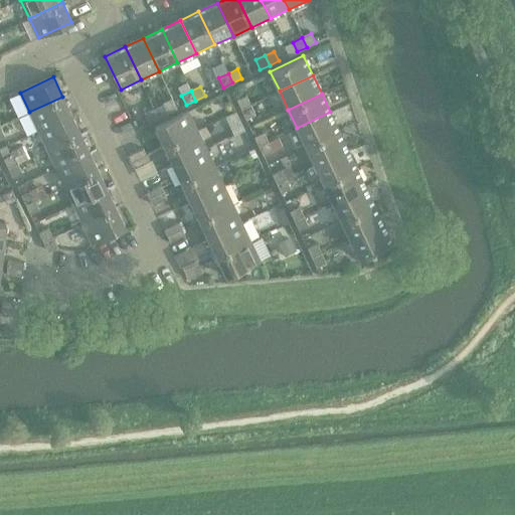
[(236,100),(241,109),(250,105),(246,96),(236,100)]
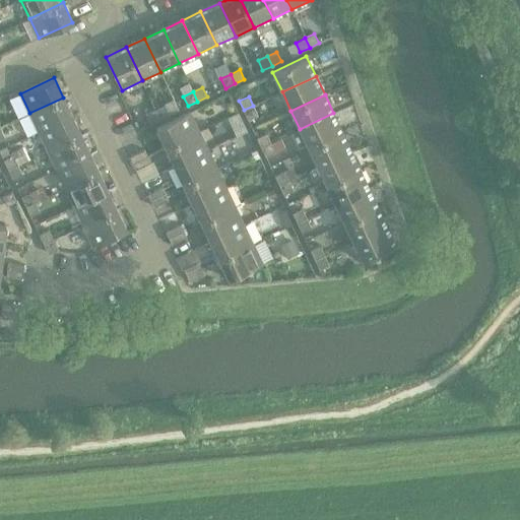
[(63,98),(29,113),(39,132),(72,116),(63,98)]
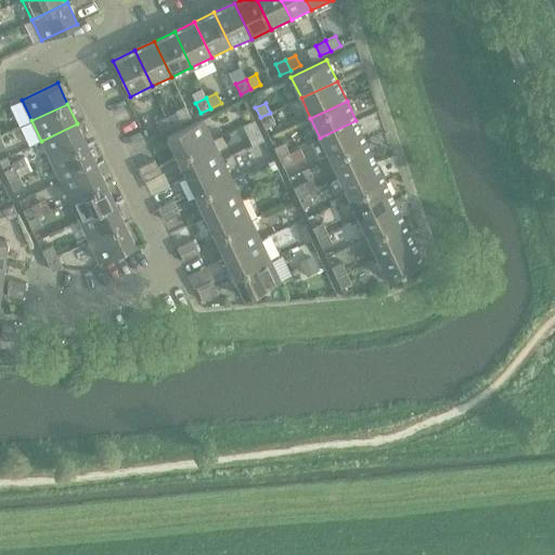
[(176,112),(166,117),(170,128),(181,123),(176,112)]
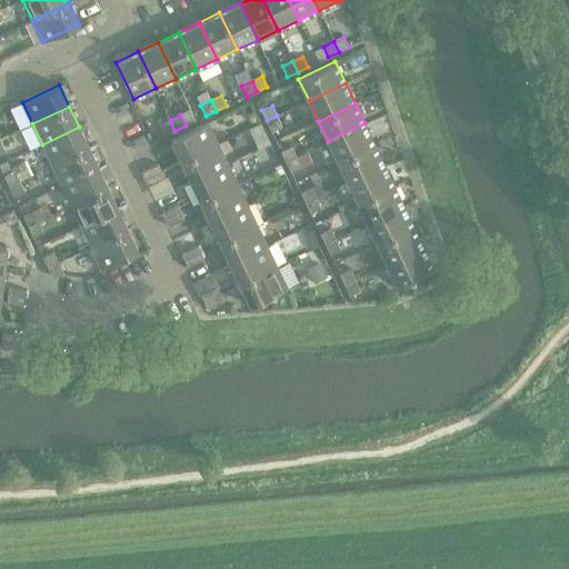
[(277,116),(267,120),(271,131),(282,126),(277,116)]
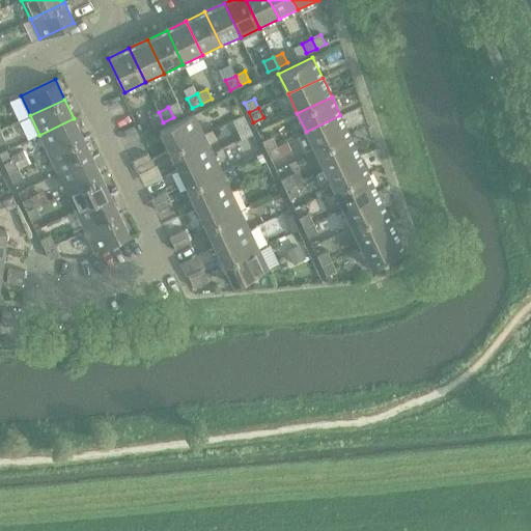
[(163,122),(159,112),(148,116),(154,127),(163,122)]
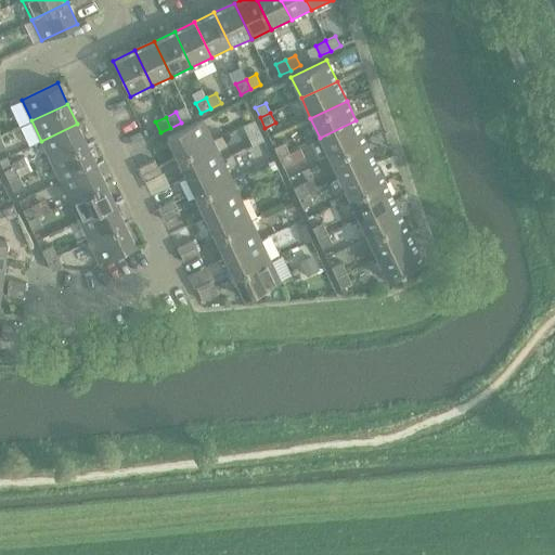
[(167,137),(177,157),(213,140),(203,119),(167,137)]
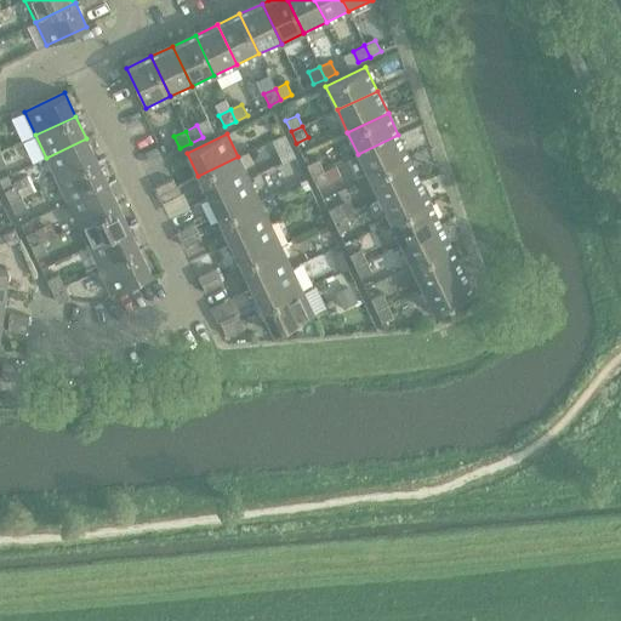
[(398,135),(358,154),(369,177),(409,158),(398,135)]
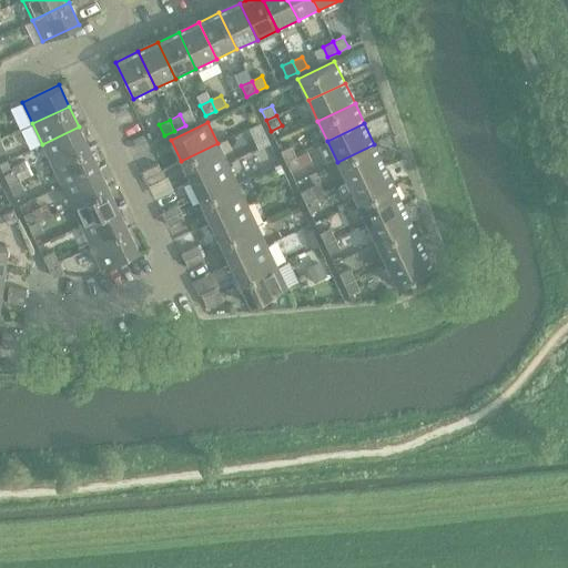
[(79,127),(42,144),(52,164),(89,146),(79,127)]
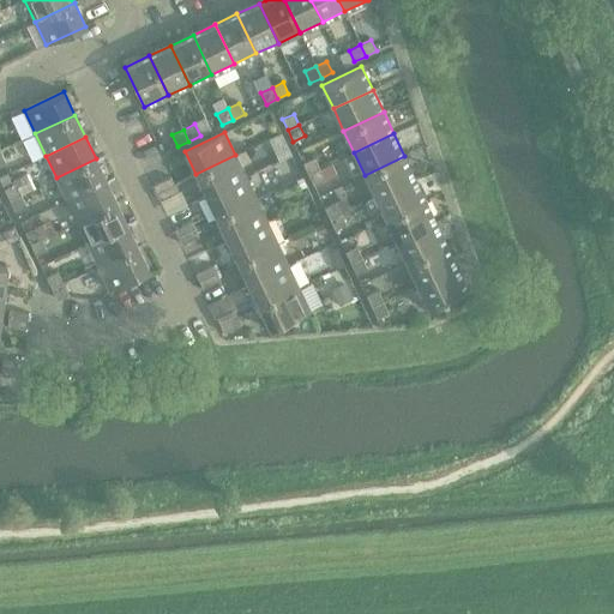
[(235,155),(196,174),(206,196),(246,178),(235,155)]
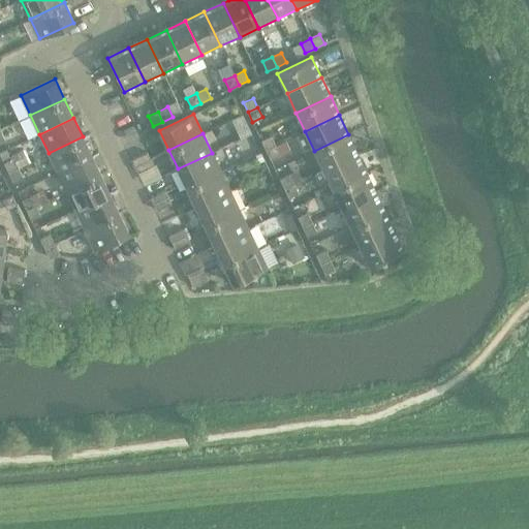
[(348,134),(314,151),(323,169),(358,153),(348,134)]
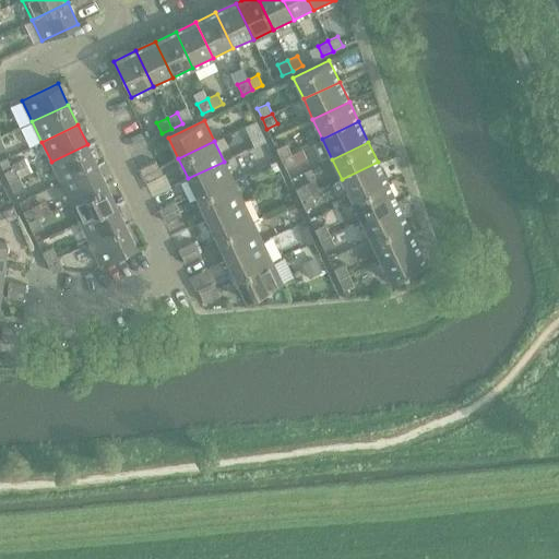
[(276,149),(281,158),(292,154),(286,143),(276,149)]
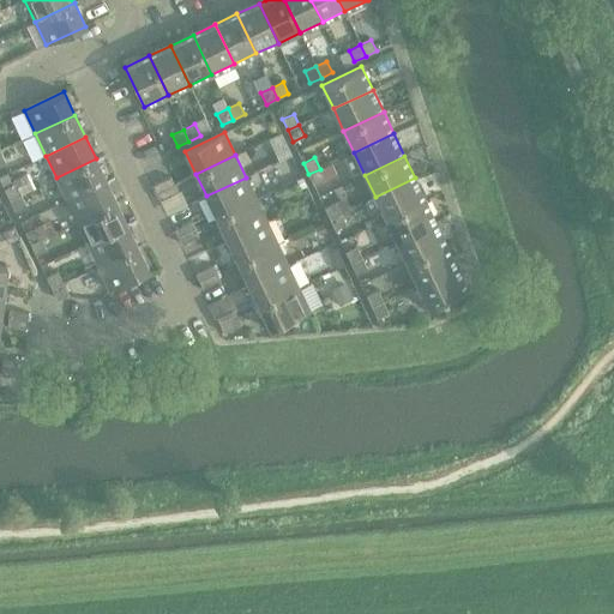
[(96,158),(56,178),(66,199),(107,181),(96,158)]
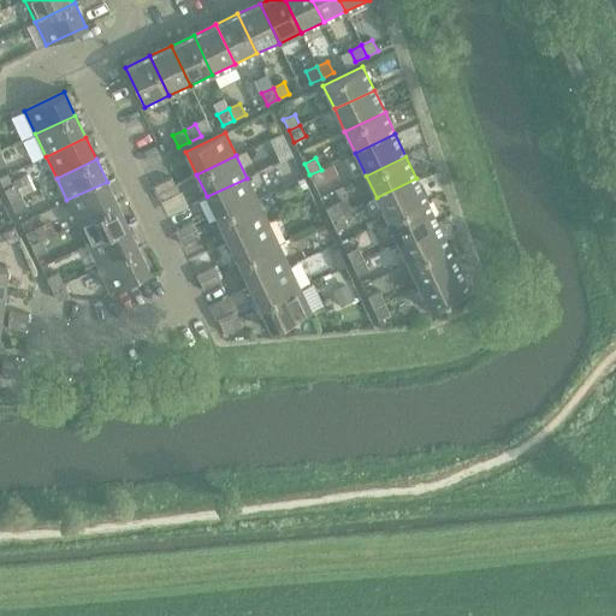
[(321,170),(309,175),(315,187),(326,181),(321,170)]
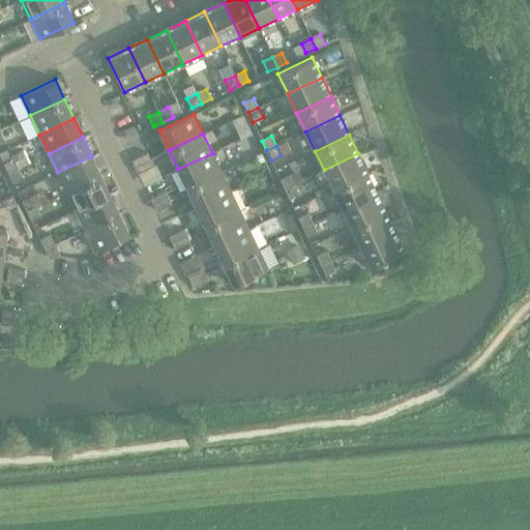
[(23,149),(11,154),(13,158),(18,168),(29,163),(23,149)]
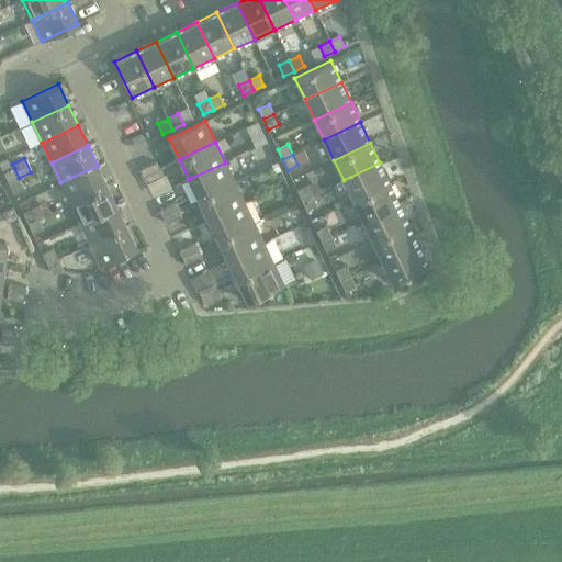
[(156,163),(148,166),(155,179),(163,176),(156,163)]
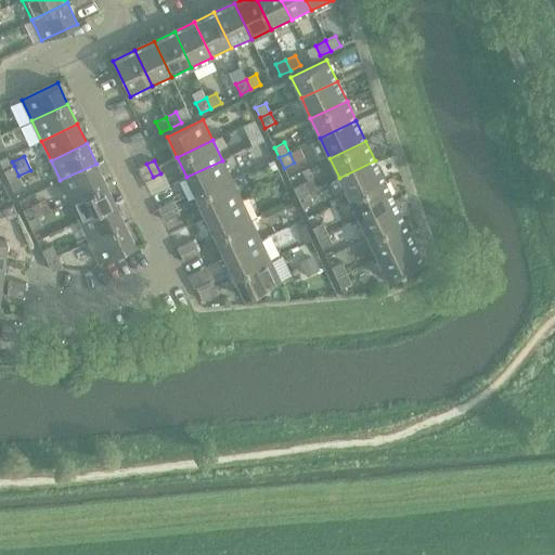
[(222,160),(186,177),(196,197),(232,180),(222,160)]
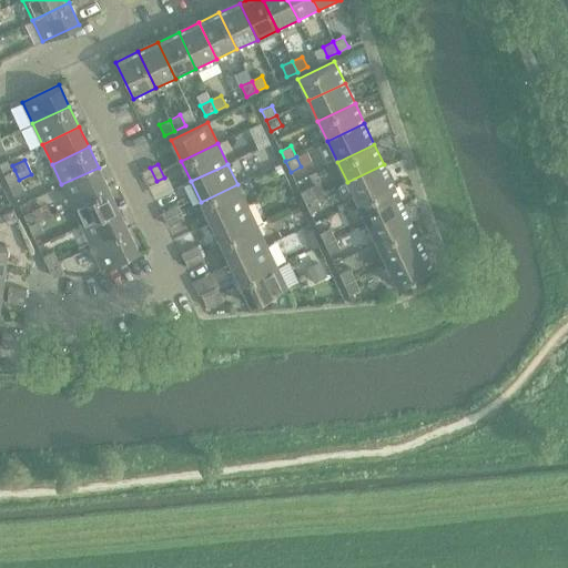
[(384,164),(347,182),(357,202),(394,185),(384,164)]
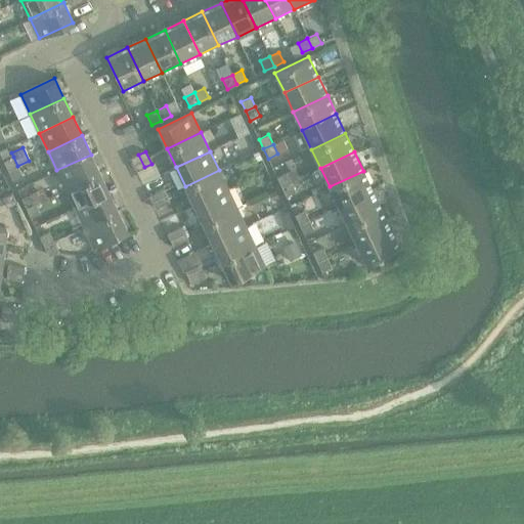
[(91,155),(56,170),(66,189),(99,173),(91,155)]
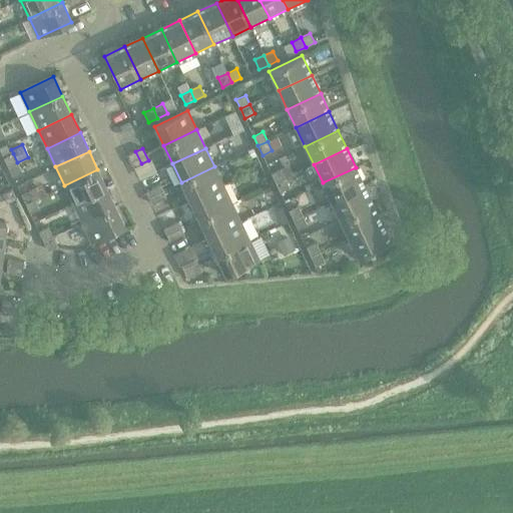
[(141,163),(135,151),(128,155),(134,167),(141,163)]
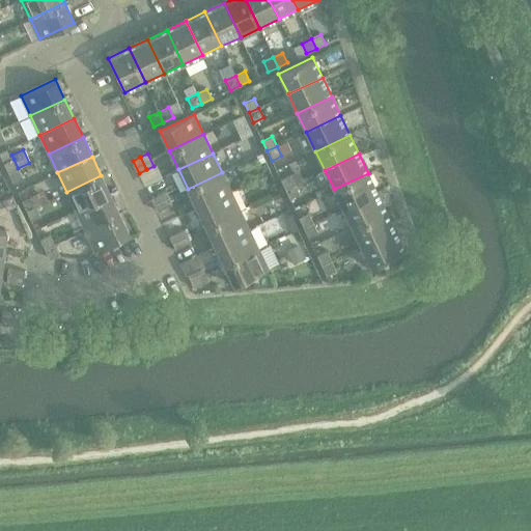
[(3,163),(8,173),(18,168),(14,159),(3,163)]
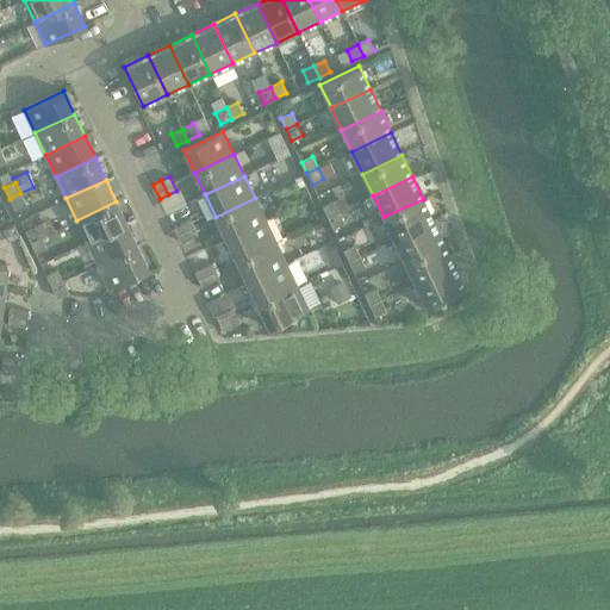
[(20,193),(10,199),(14,210),(26,204),(20,193)]
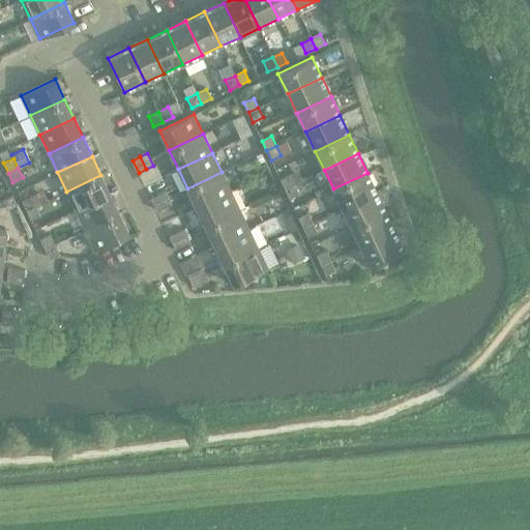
[(222,172),(187,188),(196,207),(231,190),(222,172)]
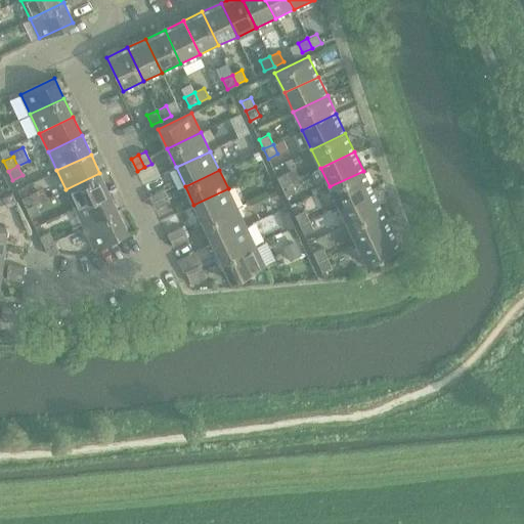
[(363,171),(330,186),(338,206),(373,189),(363,171)]
